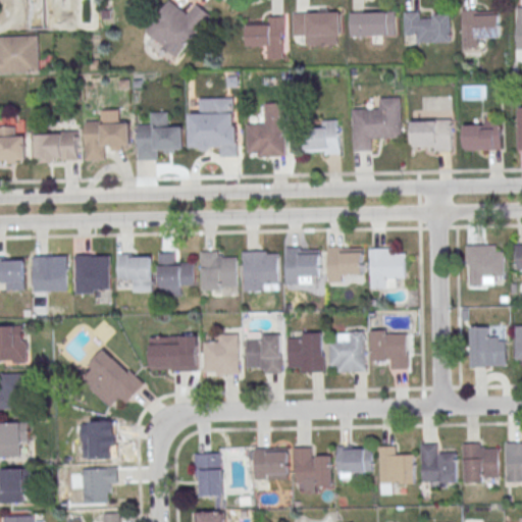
[(69,0),(70,9),(62,9),(62,29),(42,30),(40,0),(69,0)]
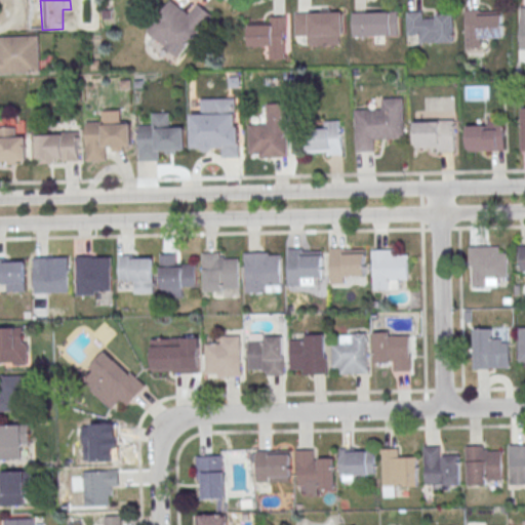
[(182,59),(214,15),(198,3),(191,11),(174,0),(168,0),(145,32),(182,59)]
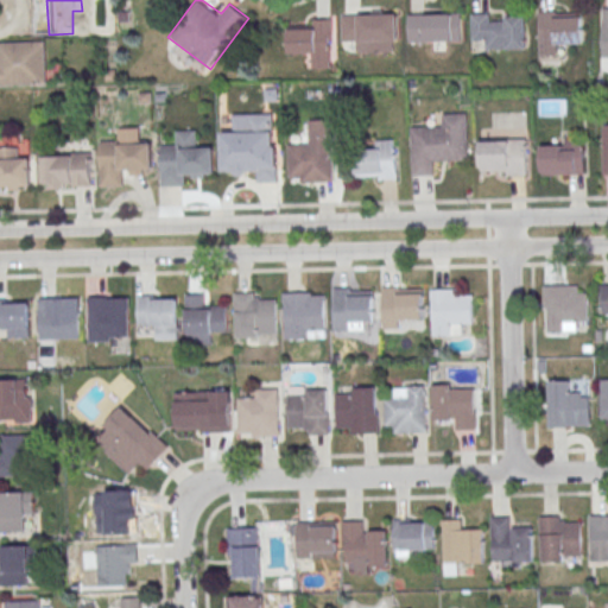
[(407,14),(460,13),(461,40),(409,42),(407,14)]
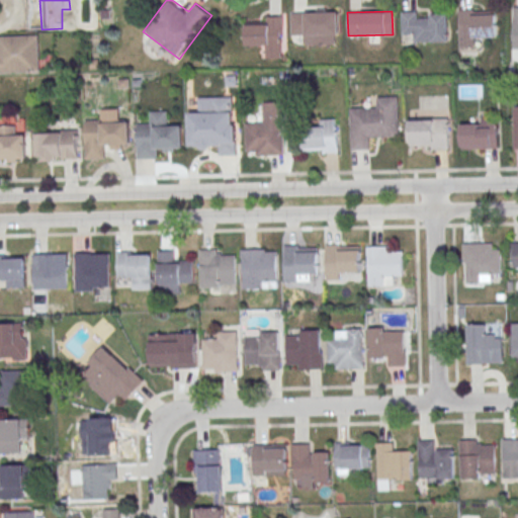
[(402,12),(418,11),(418,18),(430,18),(430,14),(447,13),(448,41),(414,42),(414,34),(403,34),(402,12)]
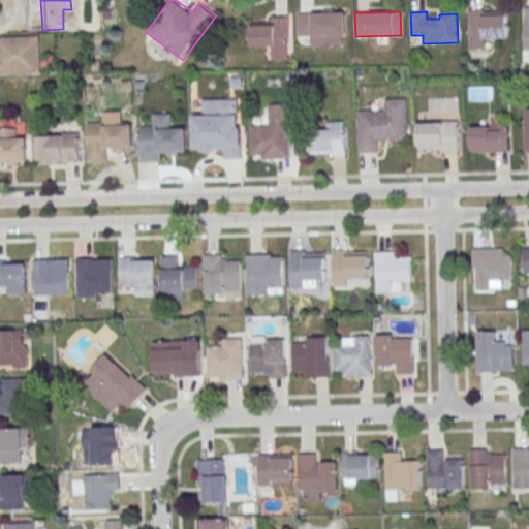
[(469,48),(489,48),(489,37),(509,37),(509,11),(469,11),(469,48)]
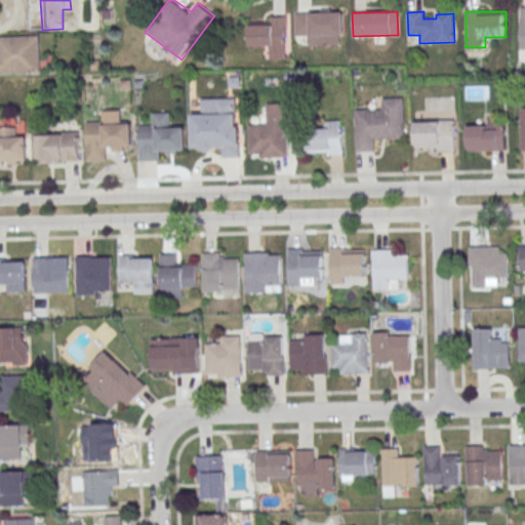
[(294,13),(342,12),(344,35),(340,35),(341,44),(308,45),(308,35),(295,36),(294,13)]
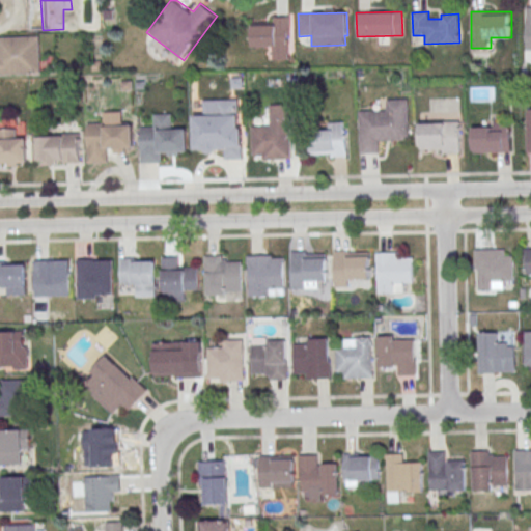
[(252,48),(268,48),(268,59),(290,59),(290,17),(271,17),(271,27),(252,27),(252,48)]
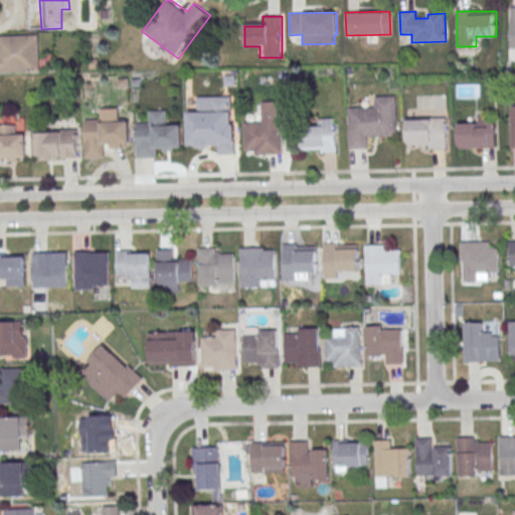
[(0,34),(38,34),(39,70),(0,70),(0,34)]
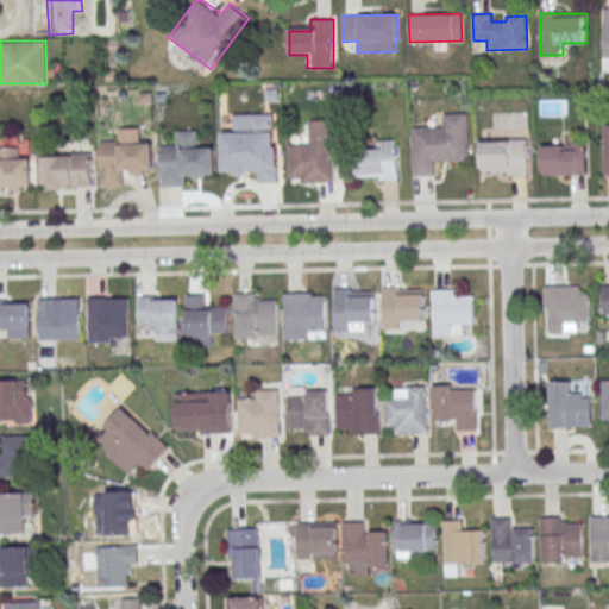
[(223,132),(223,171),(258,170),(258,182),(280,182),(278,145),(275,145),(274,114),(233,114),(234,132),(223,132)]
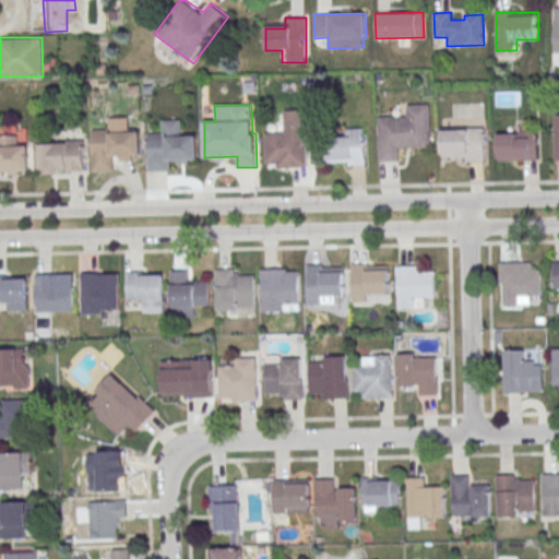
[(378,117),(379,161),(400,161),(400,149),(431,147),(430,105),(407,105),(407,116),(378,117)]
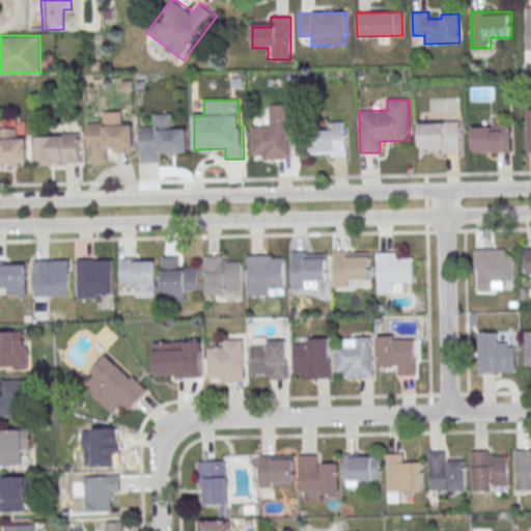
[(251,127),(252,156),(263,156),(263,159),(291,159),(290,104),(269,105),(269,126),(251,127)]
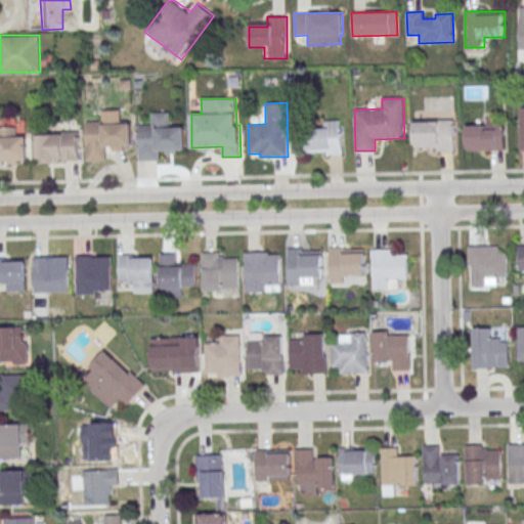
[(138,125),(139,161),(160,161),(159,149),(166,149),(166,154),(177,154),(177,149),(185,149),(185,127),(170,127),(169,112),(151,113),(151,124),(138,125)]
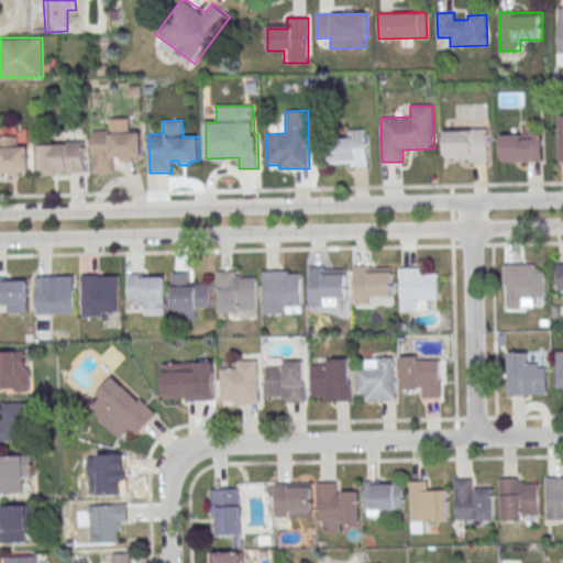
[(91,130),(92,173),(113,173),(113,157),(120,157),(120,163),(133,162),(132,156),(142,156),(142,132),(111,133),(111,130),(91,130)]
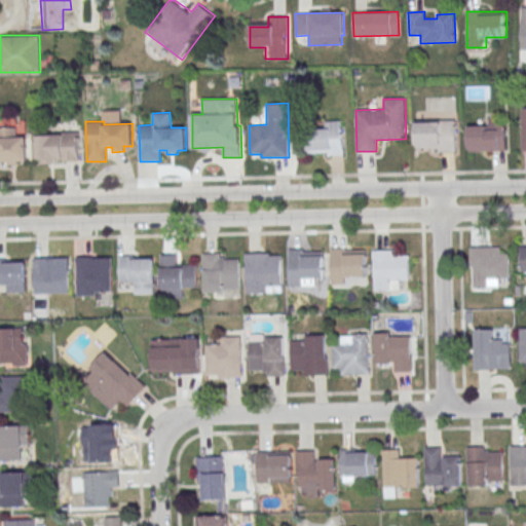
[(309,156),(344,155),(343,121),(321,122),(321,133),(308,133),(309,156)]
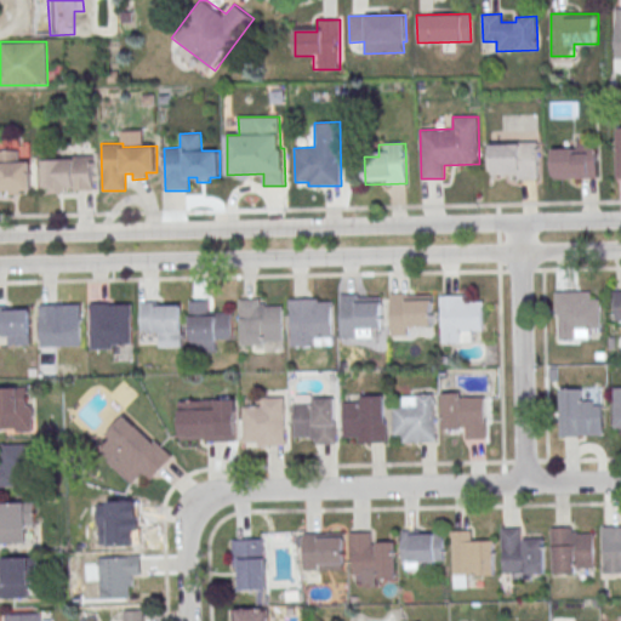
[(540,180),(540,143),(490,143),(490,180),(540,180)]
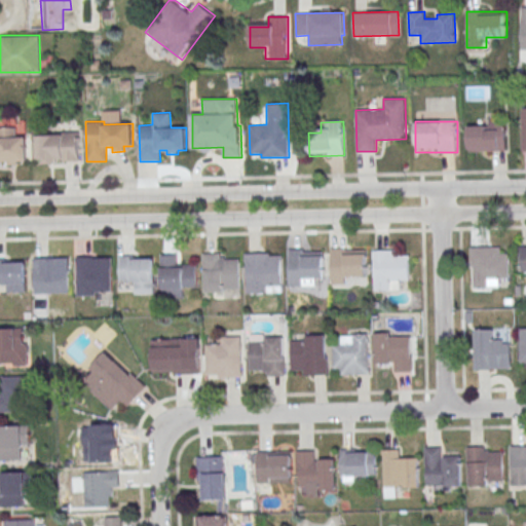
[(506,122),(467,122),(467,152),(506,152),(506,122)]
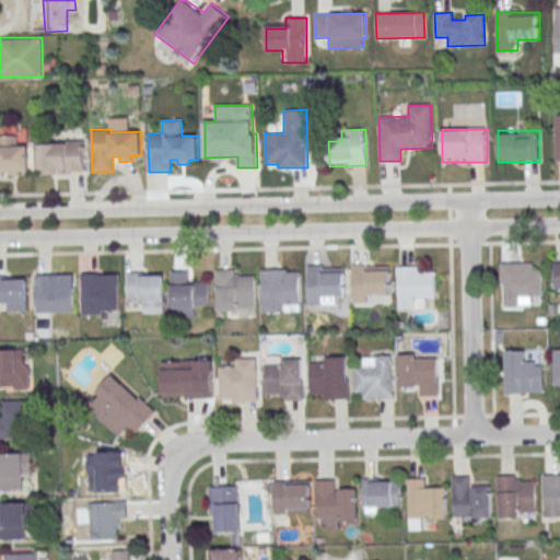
[(28,146),(19,146),(18,136),(0,136),(0,174),(30,175),(28,146)]
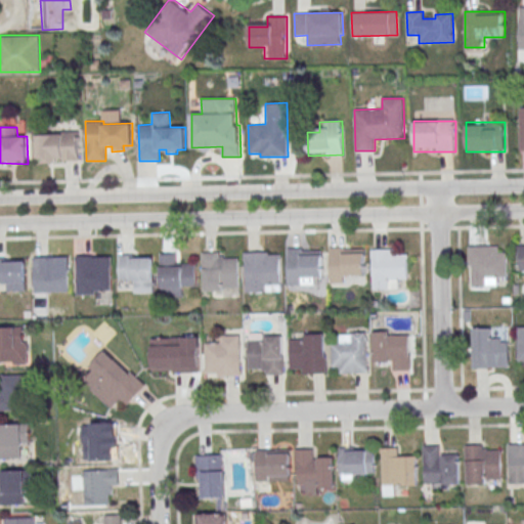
[(36,162),(79,162),(79,132),(36,132),(36,162)]
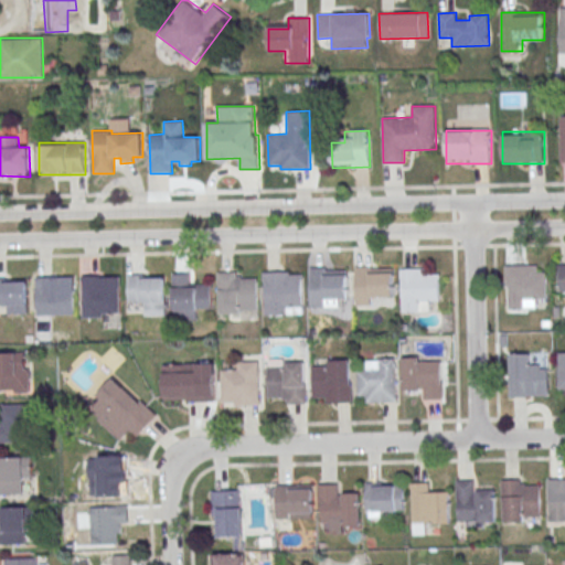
[(505,265),(507,310),(526,310),(526,298),(547,298),(546,265),(505,265)]
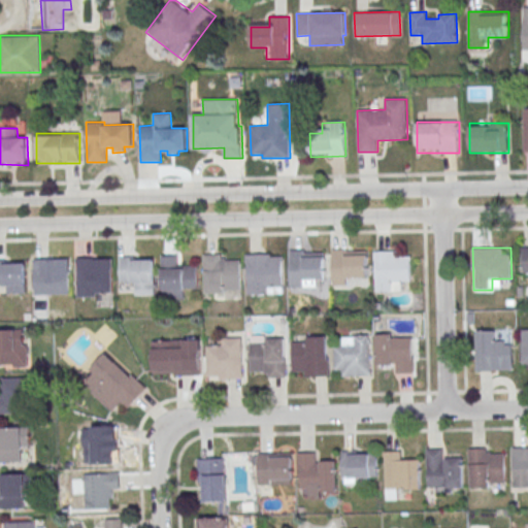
[(332,249),(333,286),(360,285),(360,277),(369,276),(369,251),(348,252),(348,249),(332,249)]
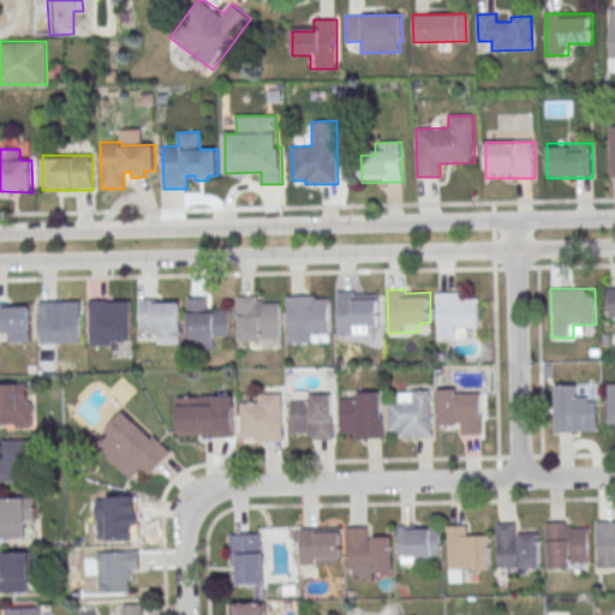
[(338,292),(338,334),(369,334),(369,324),(381,324),(380,294),(356,294),(356,292),(338,292)]
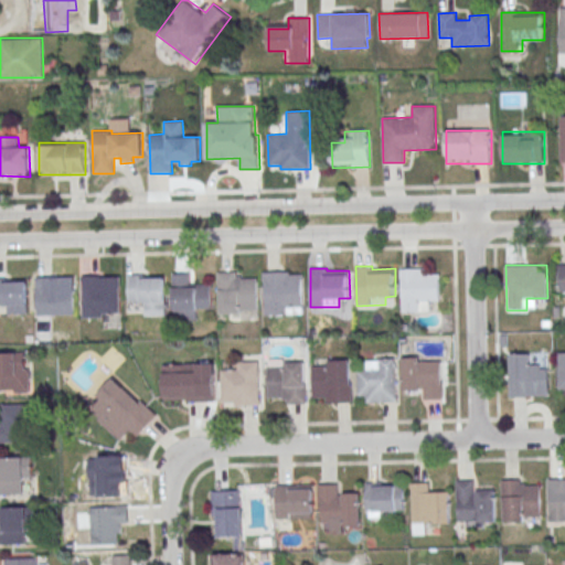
[(401,269),(402,311),(430,311),(430,300),(440,300),(440,272),(422,272),(422,269),(401,269)]
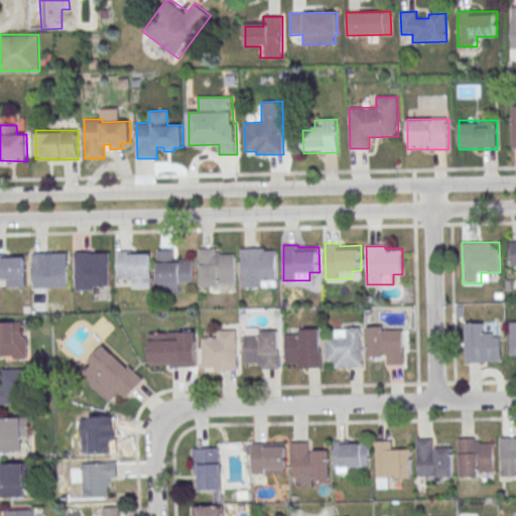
[(199,249),(200,287),(219,286),(219,283),(235,282),(234,254),(220,254),(220,251),(218,251),(218,248),(199,249)]
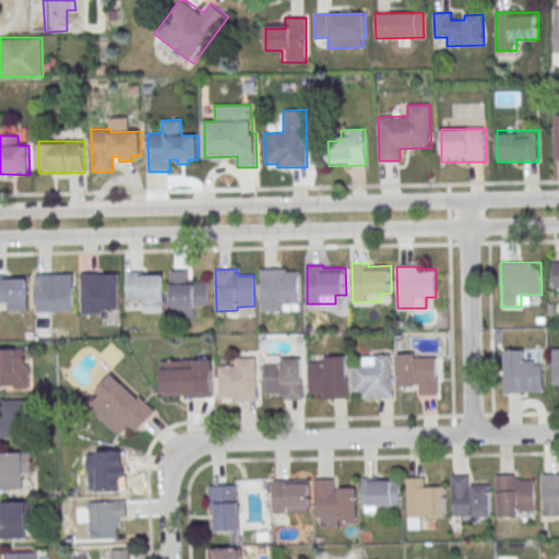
[(261,270),(262,312),(299,311),(299,300),(300,300),(300,272),(286,272),(286,270),(261,270)]
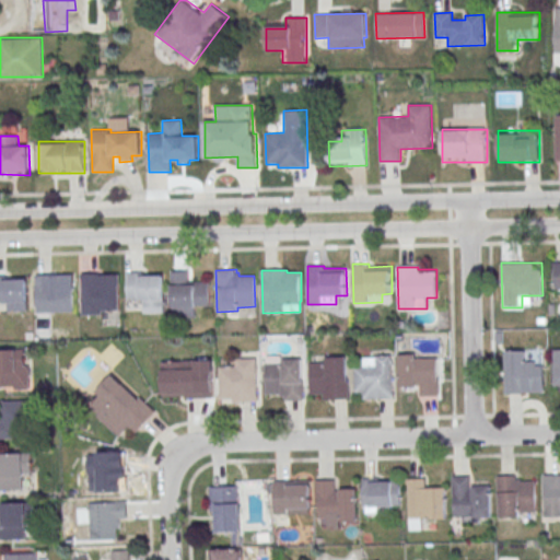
[(172,271),(172,307),(174,307),(174,318),(196,317),(196,306),(210,305),(210,281),(188,281),(188,271),(172,271)]
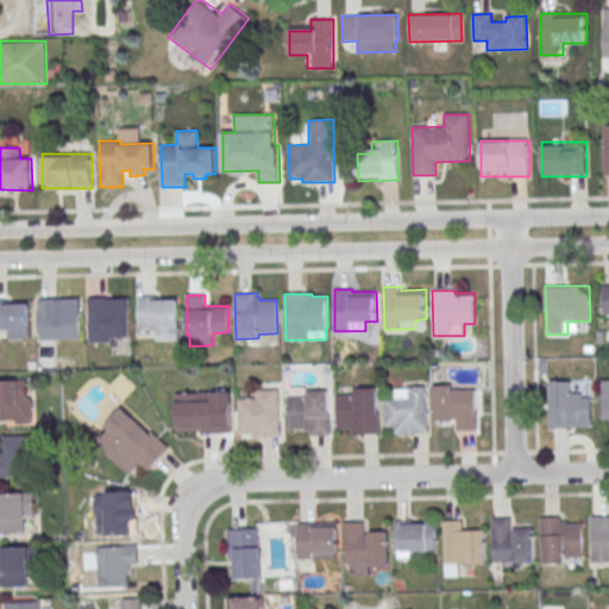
[(88,296),(89,343),(112,343),(112,337),(129,337),(129,305),(108,305),(108,296),(88,296)]
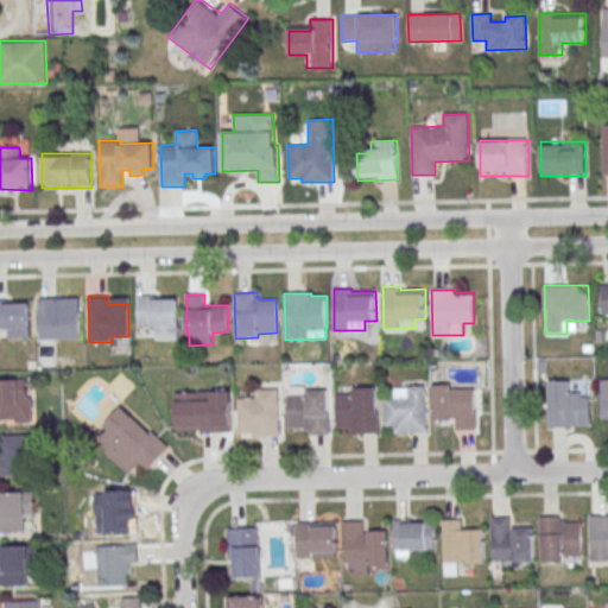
[(138,296),(138,324),(156,324),(156,340),(179,340),(178,298),(154,298),(154,296),(138,296)]
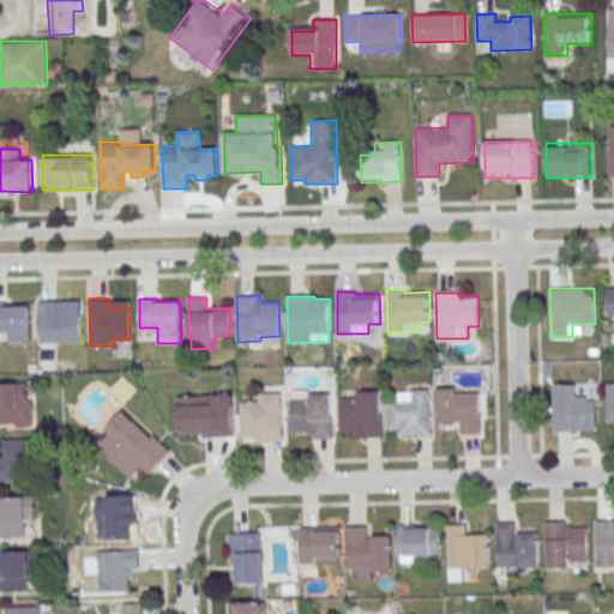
[(41,301),(41,342),(82,342),(80,313),(70,313),(70,309),(58,309),(58,301),(41,301)]
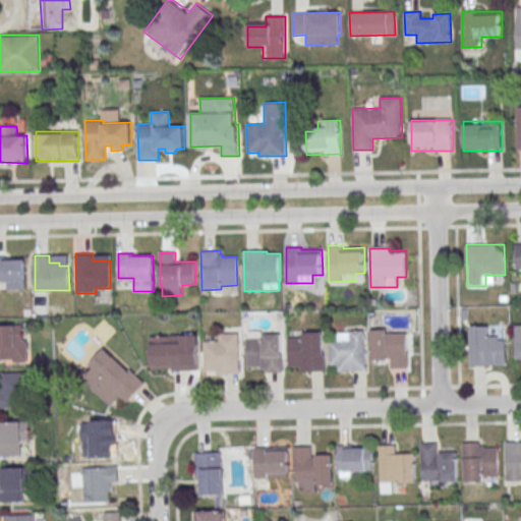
[(0,256),(0,281),(3,281),(4,282),(7,282),(7,289),(25,289),(25,259),(6,259),(6,256),(0,256)]
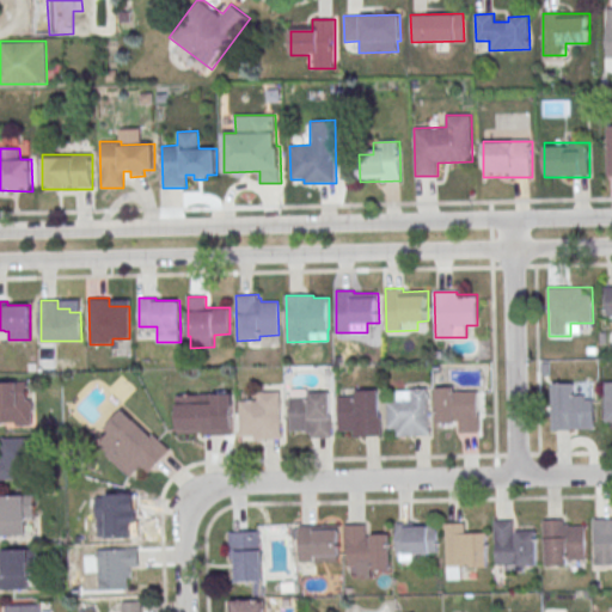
[(0,423),(32,424),(32,383),(0,381),(0,423)]
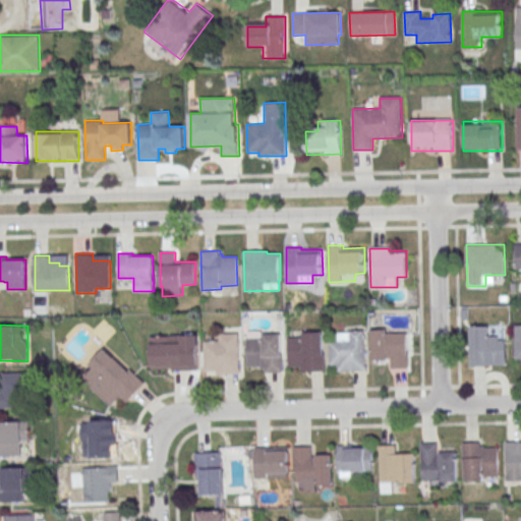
[(469,366),(494,366),(494,357),(507,357),(507,336),(491,336),(491,326),(469,326),(469,366)]
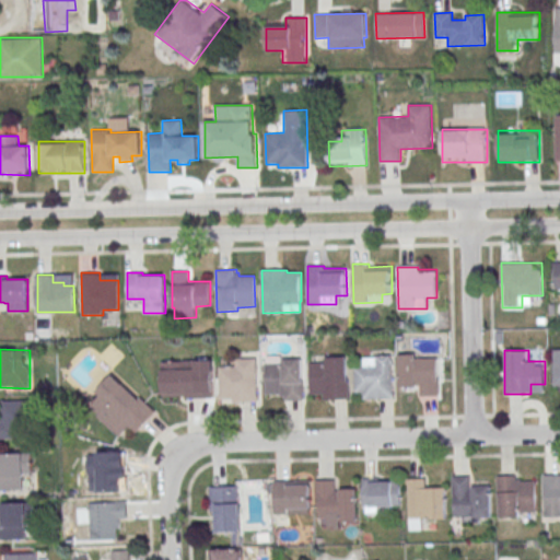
[(311,362),(311,394),(323,394),(323,397),(349,397),(348,353),(327,354),(327,362),(311,362)]
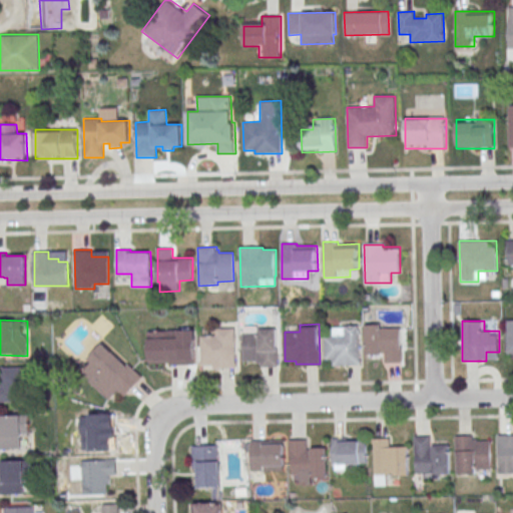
[(384,364),(402,364),(402,325),(365,325),(365,354),(384,354),(384,364)]
